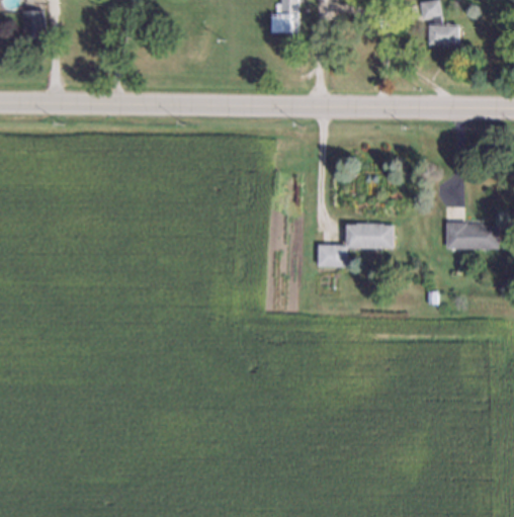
[(271,30),(271,14),(282,14),(282,0),(298,0),(298,29),(271,30)]
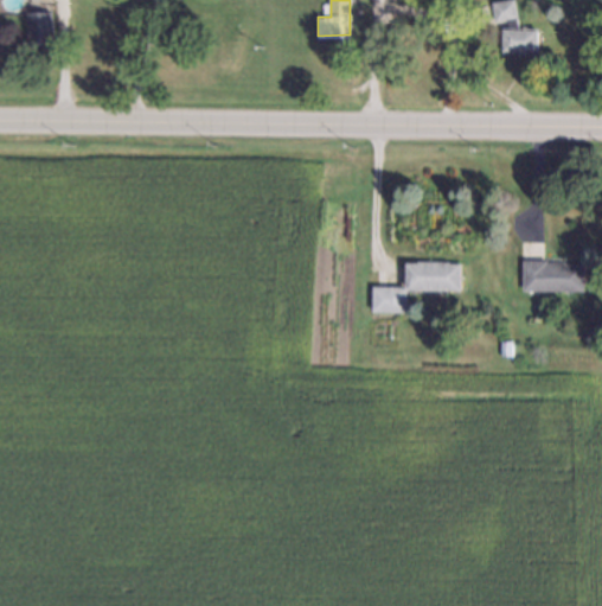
[(505,51),(505,27),(511,27),(508,19),(497,20),(494,0),(517,0),(522,27),(536,27),(536,51),(505,51)]
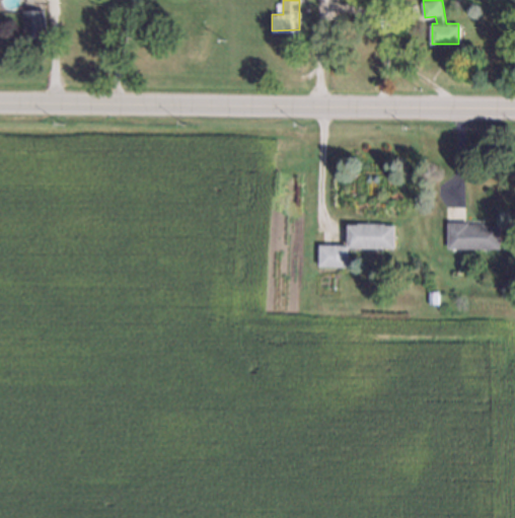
[(29,42),(27,10),(45,9),(46,41),(29,42)]
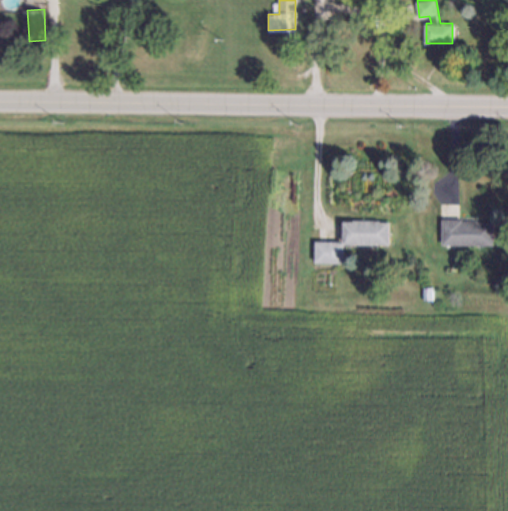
[(293,35),(296,36),(298,39),(298,42),(297,44),(294,46),(291,46),(288,43),(287,40),(289,36),(293,35)]
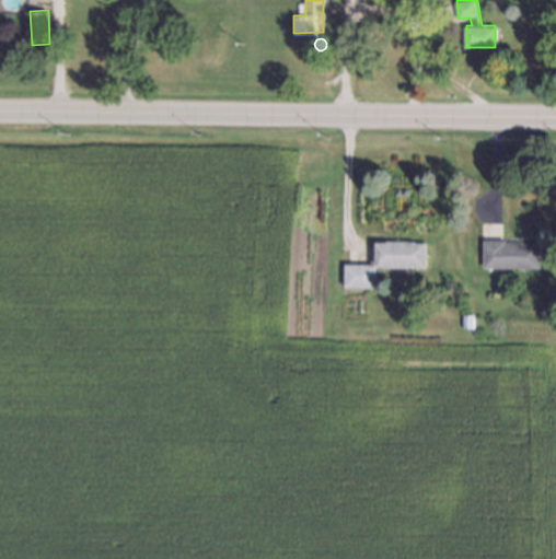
[(374,269),(374,266),(374,244),(423,245),(423,269),(374,269)]
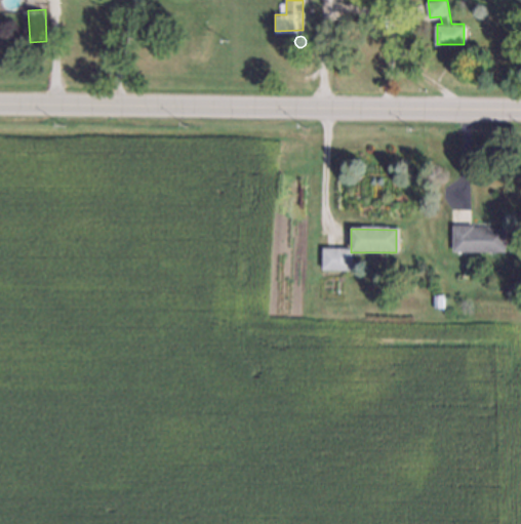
[(506,230),(506,252),(453,252),(454,229),(506,230)]
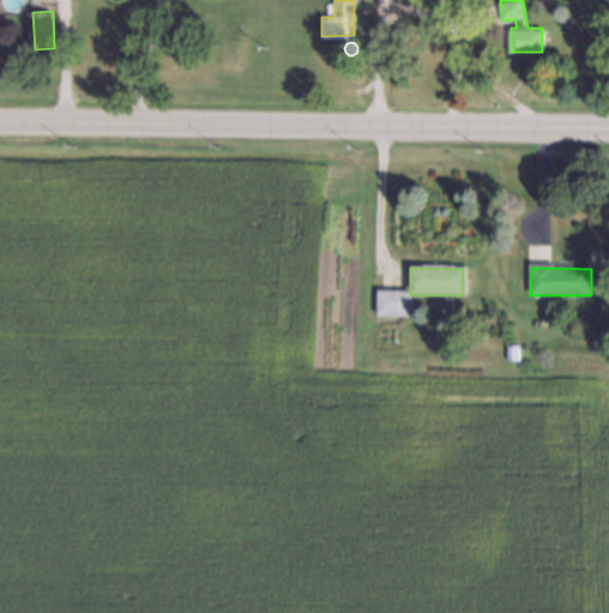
[(410,295),(409,318),(375,318),(375,290),(410,292),(410,295)]
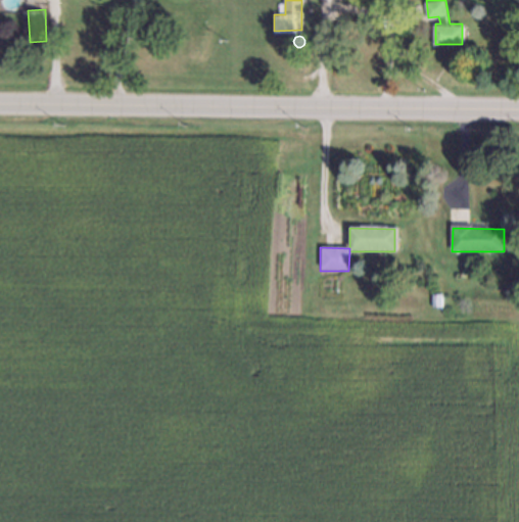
[(433,306),(433,295),(441,295),(440,306),(433,306)]
